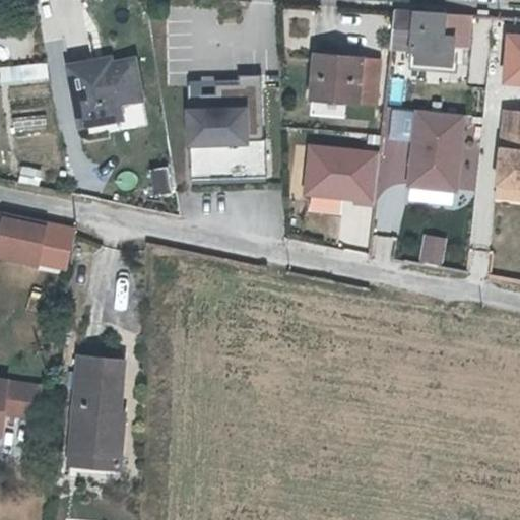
[(471,12),(398,7),(394,47),(415,48),(415,59),(462,63),(463,46),(469,46),(471,12)]
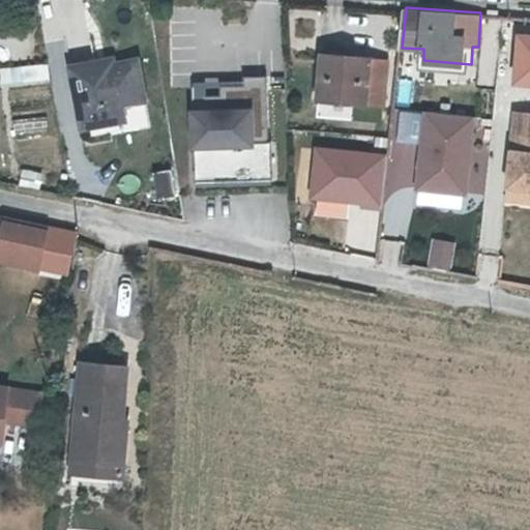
[(325,53),(322,98),(384,105),(388,60),(325,53)]
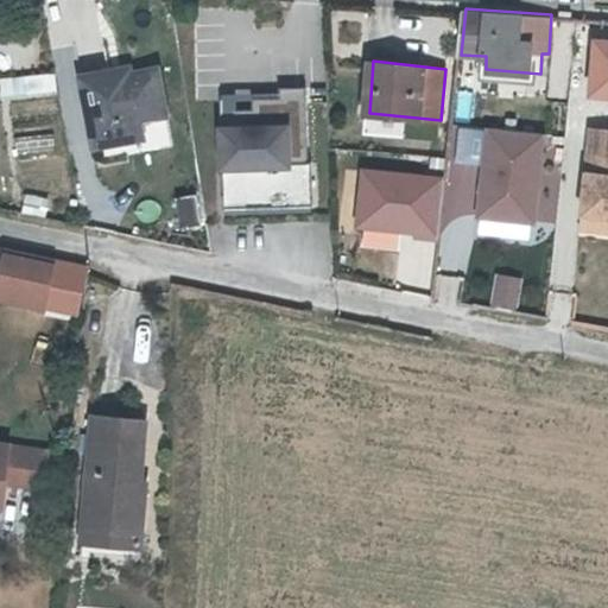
[(540,74),(486,69),(485,78),(539,82),(540,74)]
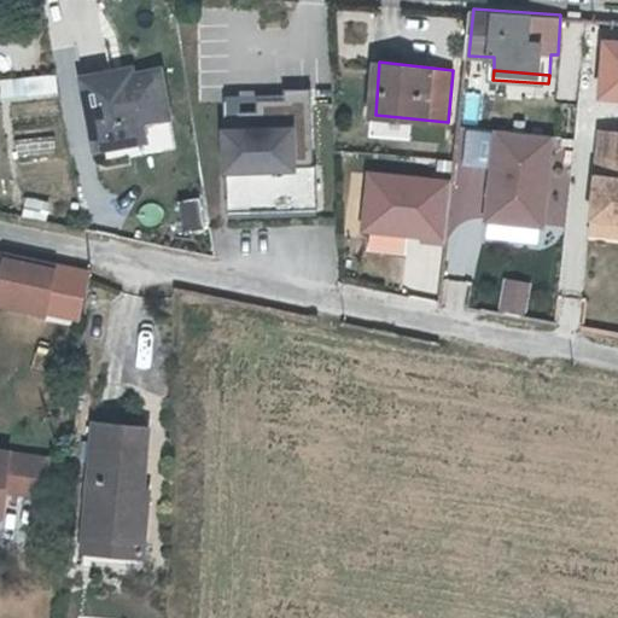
[(22,75),(23,94),(56,93),(54,73),(22,75)]
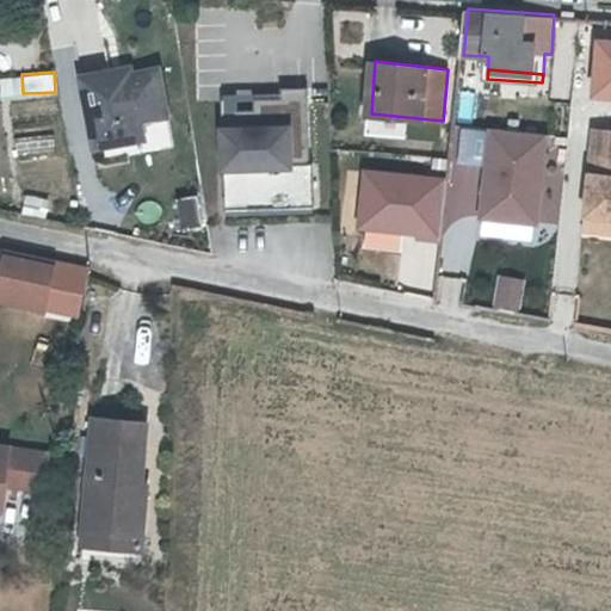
[(96,148),(124,143),(121,124),(140,122),(167,116),(159,72),(113,79),(112,74),(85,79),(96,148)]
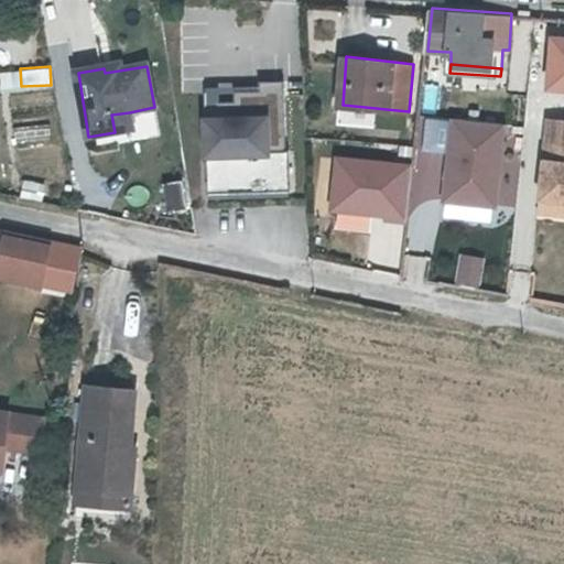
[(202,193),(286,191),(283,82),(198,84),(202,193)]
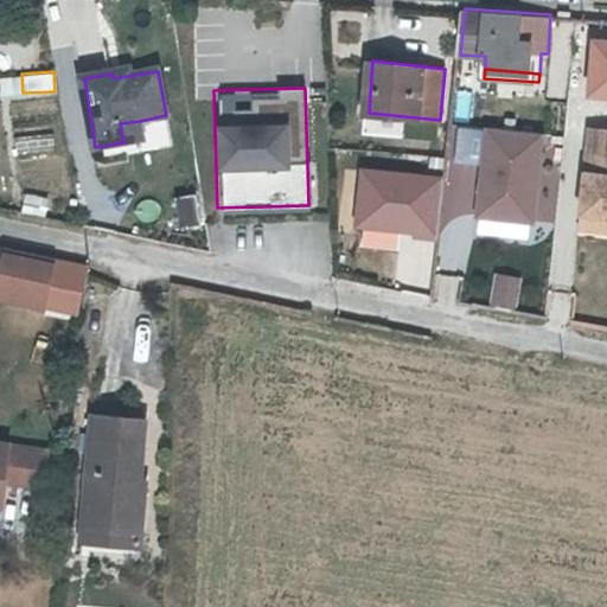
[(120,123),(123,142),(141,140),(139,121),(120,123)]
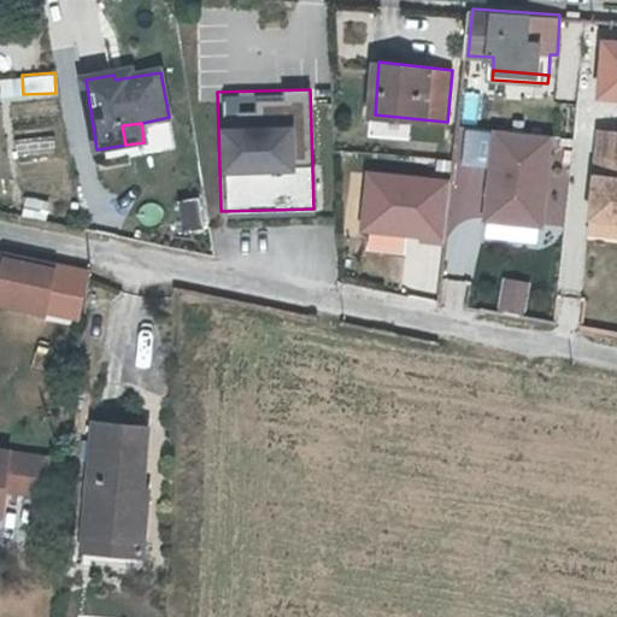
[(479,222),(559,227),(565,133),(457,125),(448,272),(475,274),(479,222)]
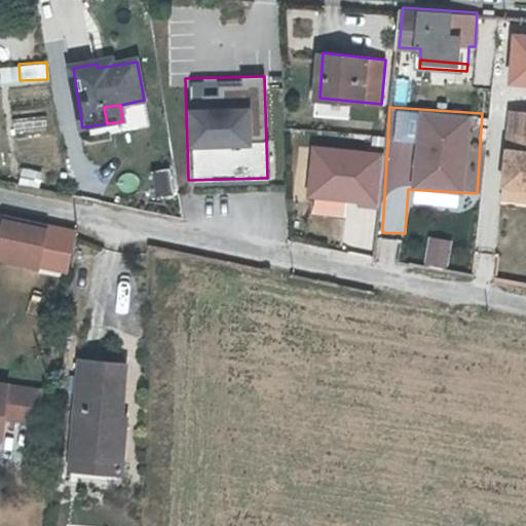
[(525,109),(515,108),(505,183),(525,184),(525,109)]
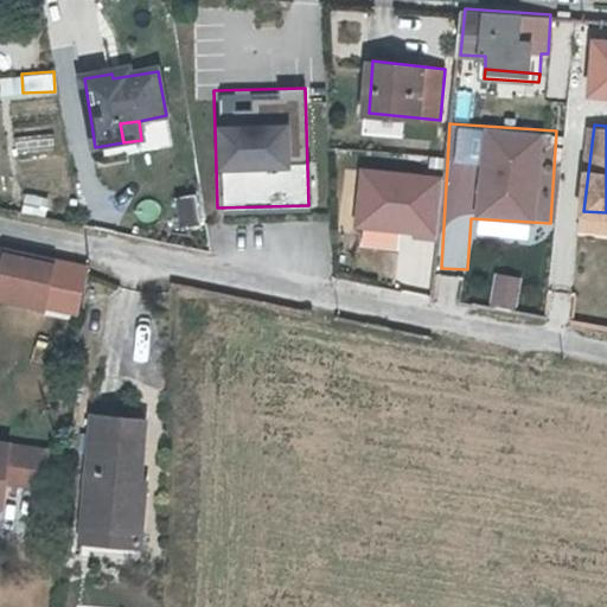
[(20,212),(39,213),(42,195),(23,193),(20,212)]
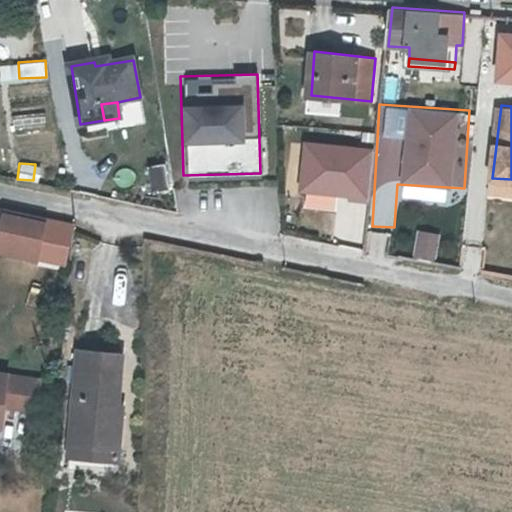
[(511,179),(492,178),(491,188),(511,189),(511,179)]
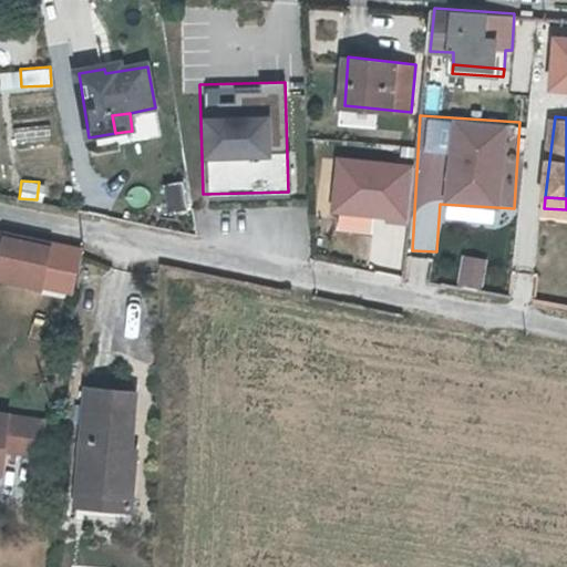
[(410,204),(391,202),(387,234),(406,237),(410,204)]
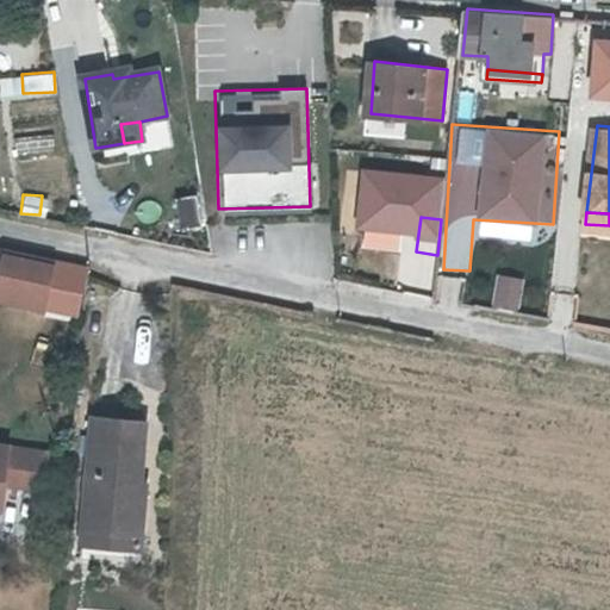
[(55,253),(0,241),(0,287),(45,298),(55,253)]
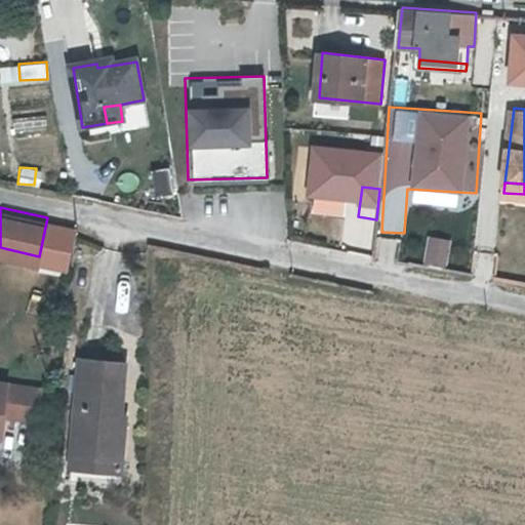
[(356,216),(352,247),(373,252),(377,219),(376,219),(358,216),(356,216)]
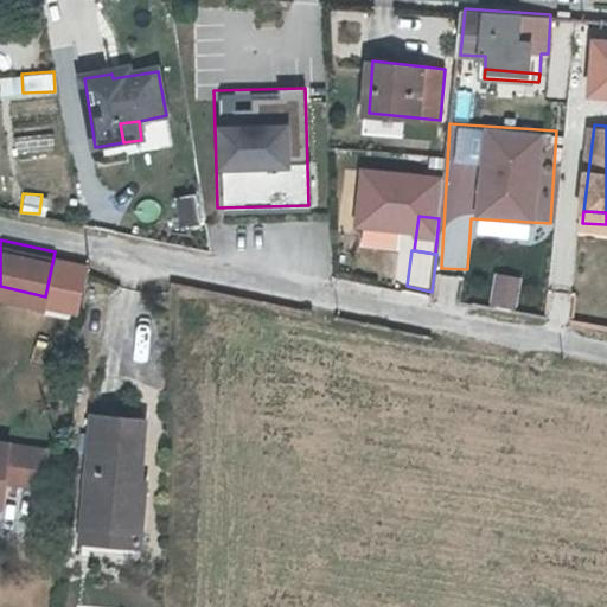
[(517,305),(518,273),(491,272),(491,304),(517,305)]
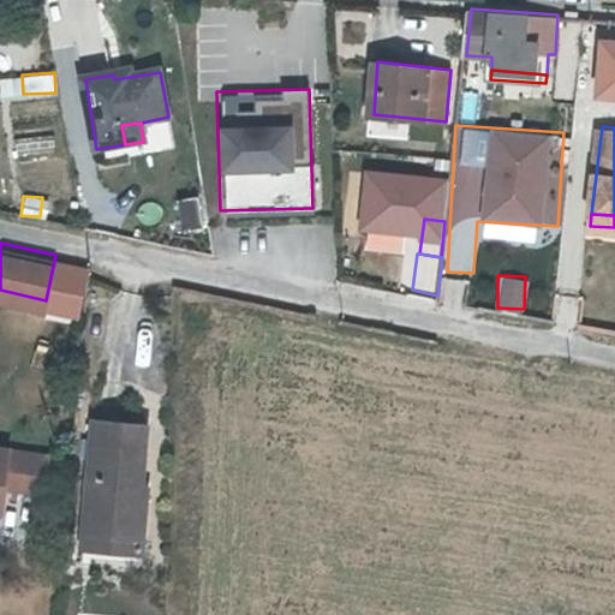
[(84,527),(143,533),(145,494),(141,495),(147,424),(94,421),(84,527)]
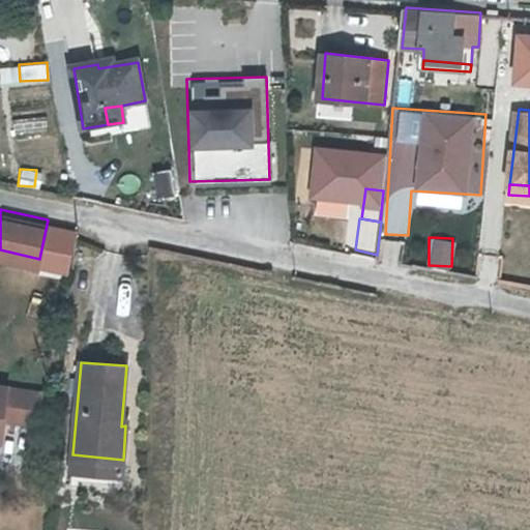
[(123,460),(72,454),(72,469),(121,474),(123,460)]
